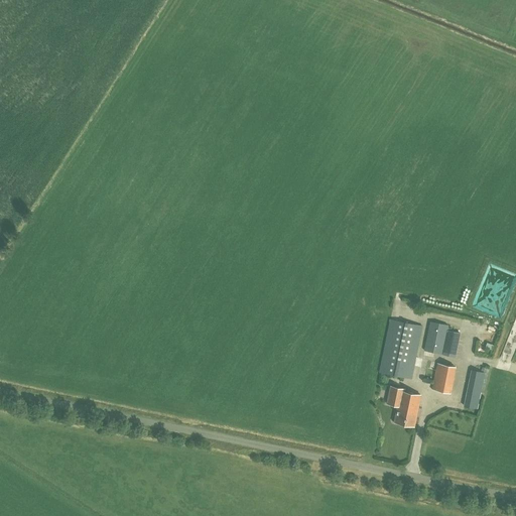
[(412,379),(423,327),(390,319),(379,373),(412,379)]
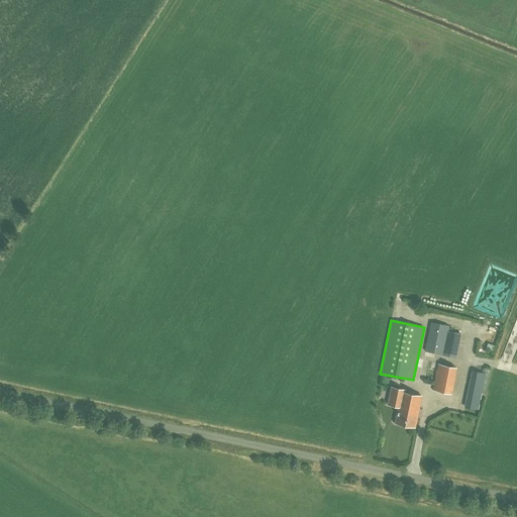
[(461,334),(448,331),(449,326),(431,322),(425,351),(443,354),(443,355),(456,358),(461,334)]
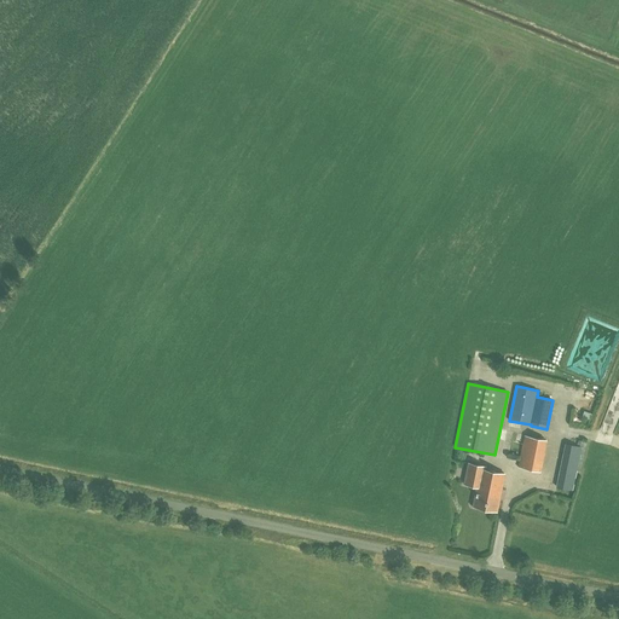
[(542,473),(548,440),(525,435),(519,467),(542,473)]
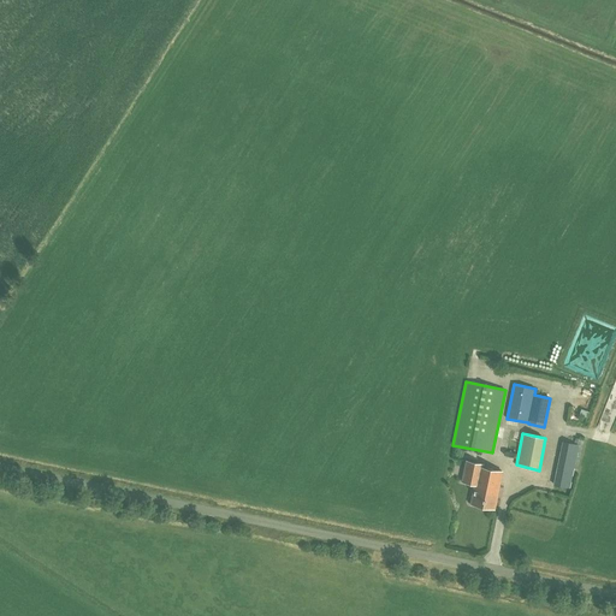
[(582,446),(579,445),(563,442),(554,485),(570,489),(575,466),(579,467),(582,446)]
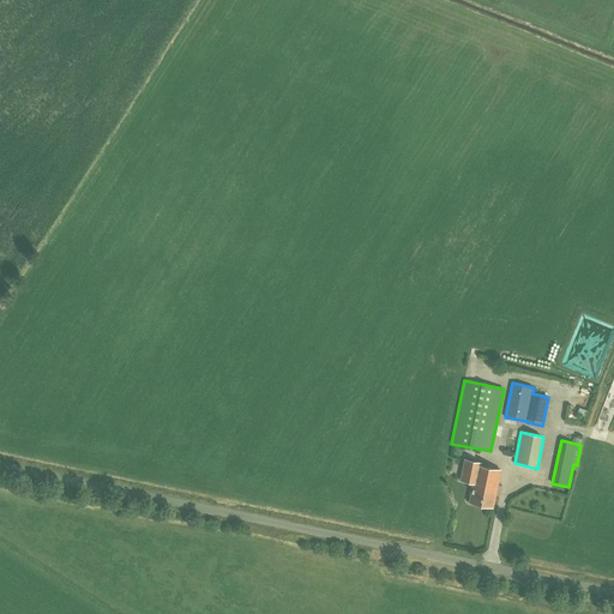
[(500,470),(481,467),(481,463),(465,459),(461,481),(474,483),(470,503),(493,507),(500,470)]
